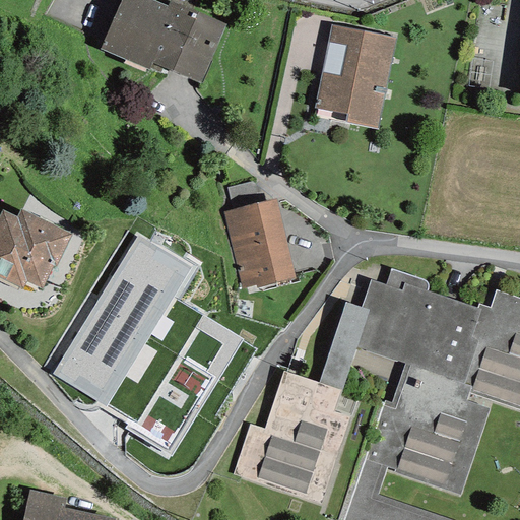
[(170,0),(169,0),(167,7),(150,0),(120,0),(100,50),(147,70),(151,63),(199,83),(225,24),(170,0)]
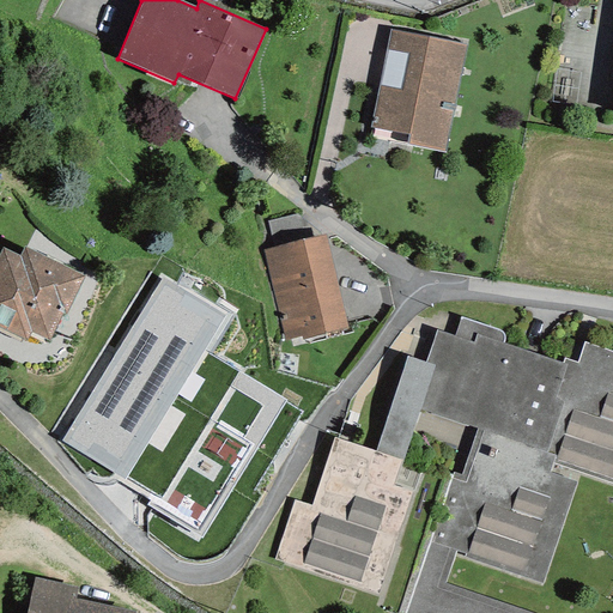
[(444,152),(466,46),(393,31),(389,30),(369,127),(374,128),(372,139),(444,152)]
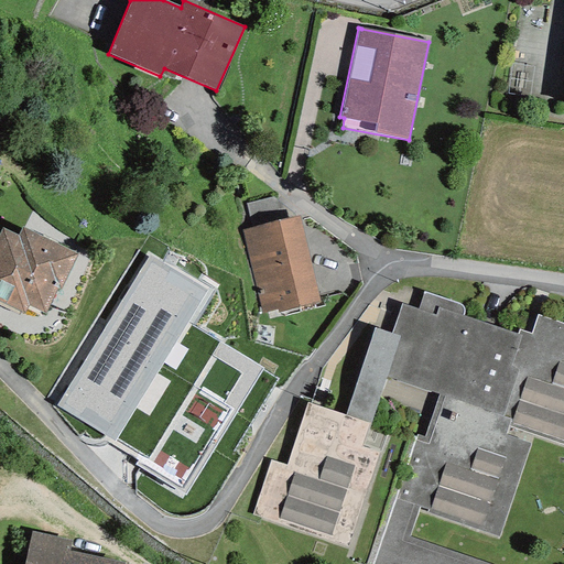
[(246,203),(251,227),(282,219),(277,196),(246,203)]
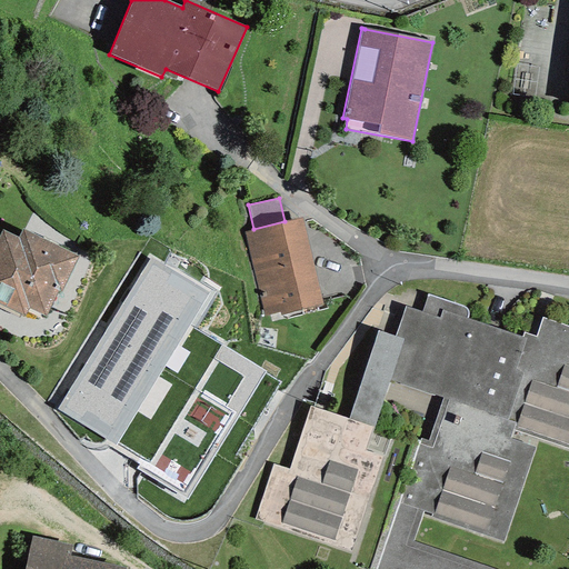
[(322,303),(302,218),(285,221),(253,229),(243,231),(265,318),(322,303)]
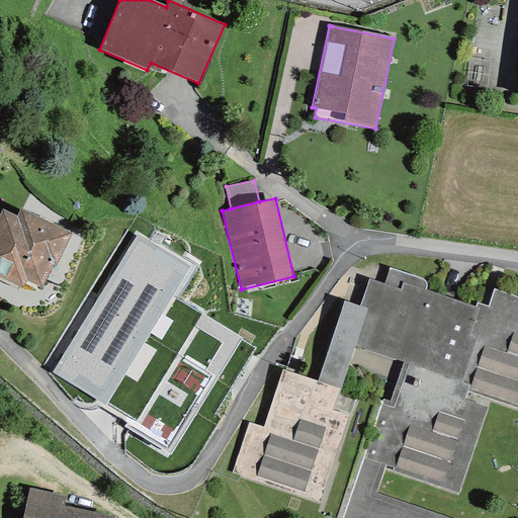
[(41,288),(53,265),(55,266),(71,233),(20,208),(16,217),(2,209),(0,212),(0,277),(21,288),(25,280),(41,288)]
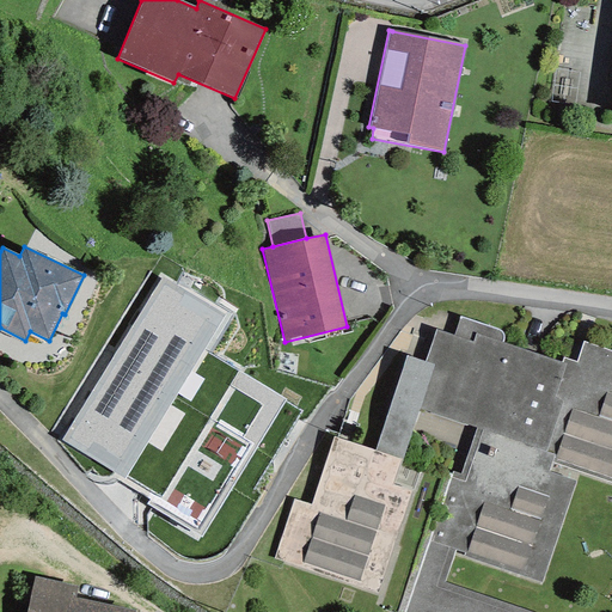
[(163,279),(61,441),(123,479),(121,483),(152,502),(148,506),(200,538),(286,401),(203,349),(224,317),(163,279)]
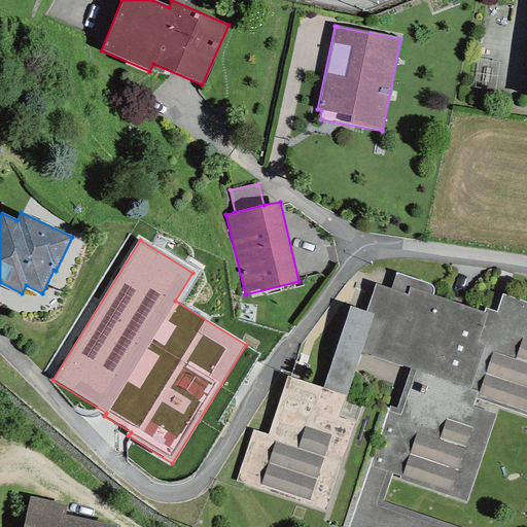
[(346,526),(455,526),(382,501),(391,477),(465,503),(498,407),(526,416),(526,303),(502,294),(497,312),(484,308),(484,312),(432,294),(432,291),(432,288),(431,285),(395,274),(390,289),(375,283),(365,311),(350,307),(322,388),(286,377),(267,435),(252,430),(235,481),(349,520),(346,526)]
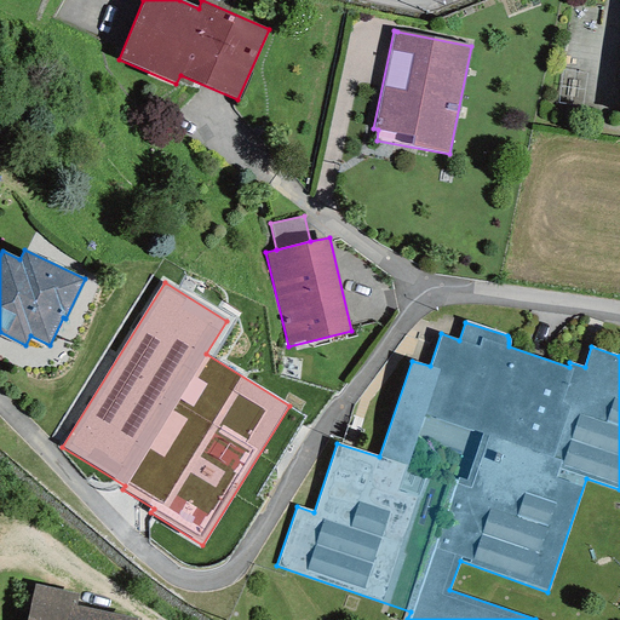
[(34,584),(26,619),(135,619),(136,619),(75,606),(79,595),(34,584)]
